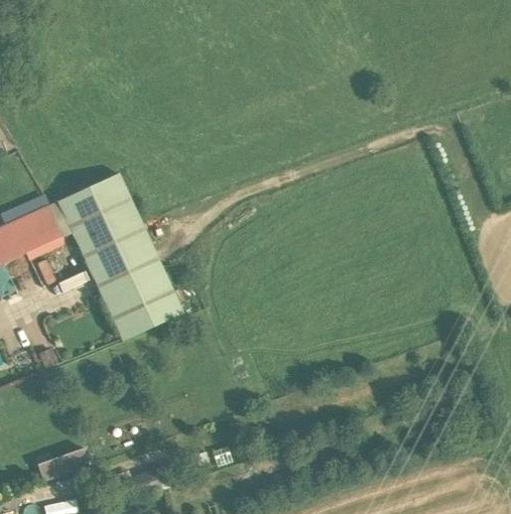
[(121,336),(182,307),(120,171),(57,200),(58,202),(74,234),(121,336)]
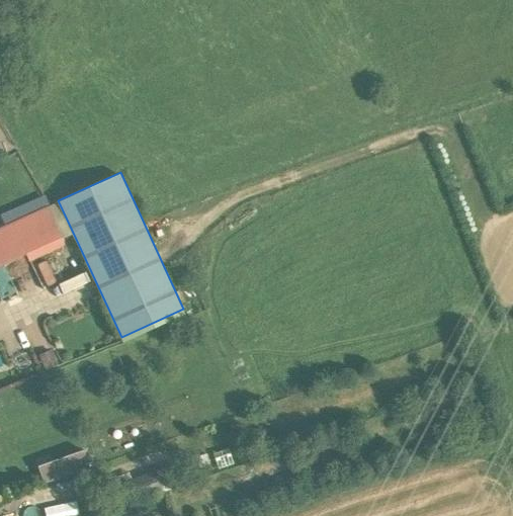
[(25,207),(29,216),(51,205),(52,206),(54,205),(54,204),(54,203),(53,201),(52,199),(51,196),(50,196),(47,198),(38,201),(25,207)]
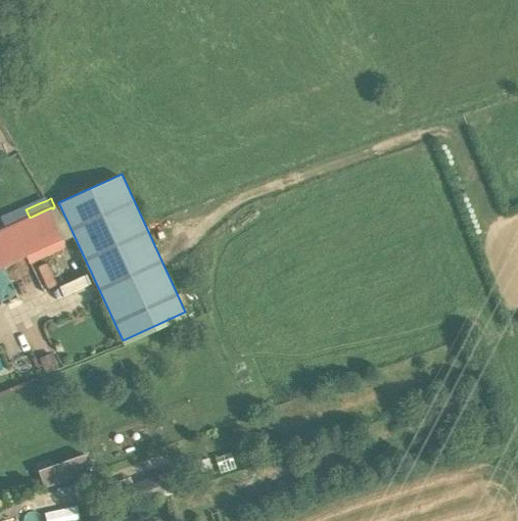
[(0,268),(29,255),(33,263),(67,247),(65,241),(75,237),(59,204),(54,207),(52,208),(51,207),(30,218),(0,231),(0,268)]
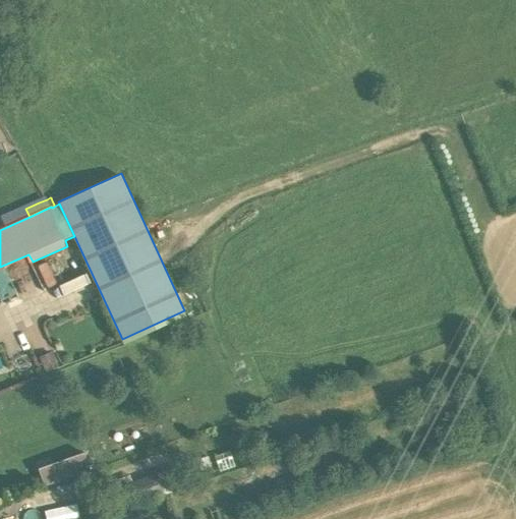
[(56,351),(44,356),(50,371),(63,366),(56,351)]
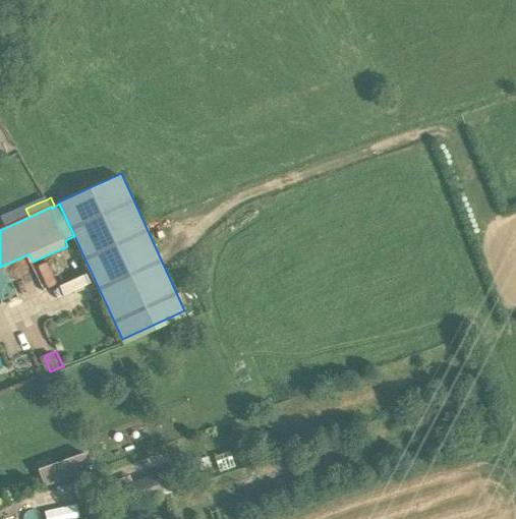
[(84,454),(43,468),(48,481),(90,467),(84,454)]
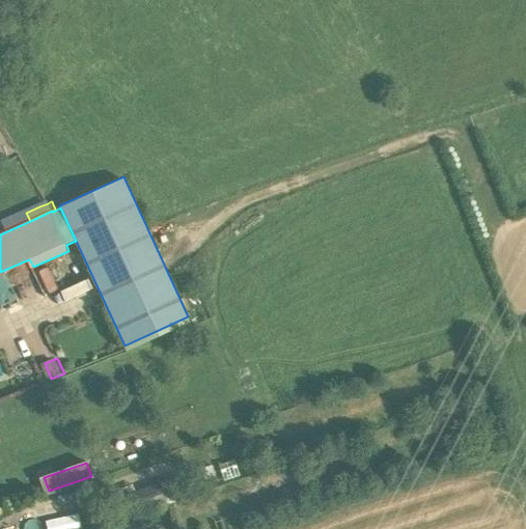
[(208,479),(220,476),(217,464),(204,468),(208,479)]
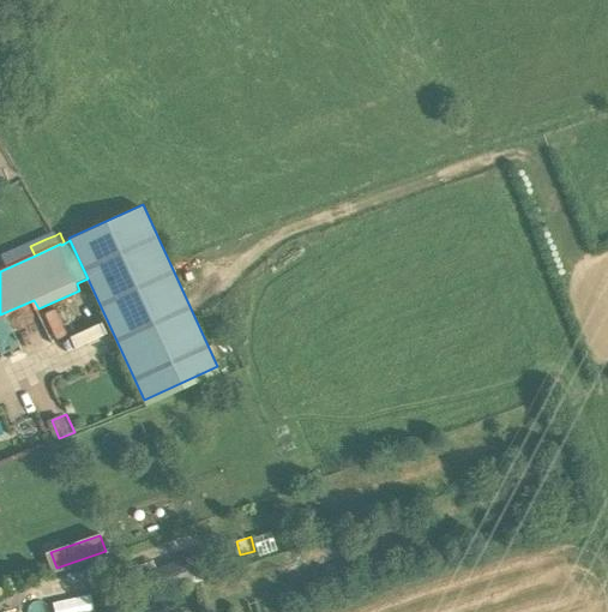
[(151,599),(182,588),(199,582),(191,558),(162,569),(158,561),(130,570),(142,603),(151,599)]
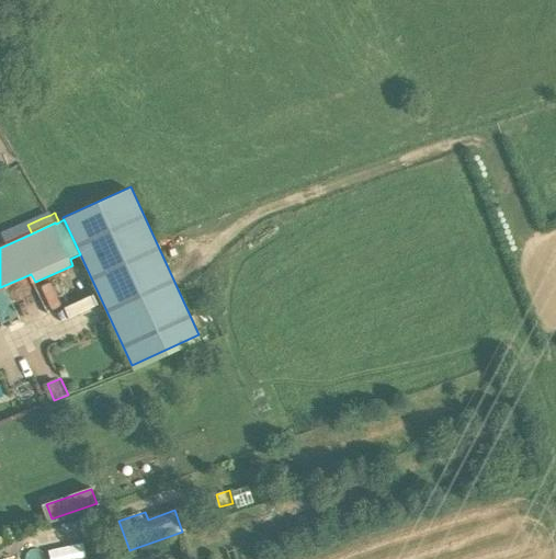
[(110,558),(142,558),(138,547),(129,550),(110,558)]
